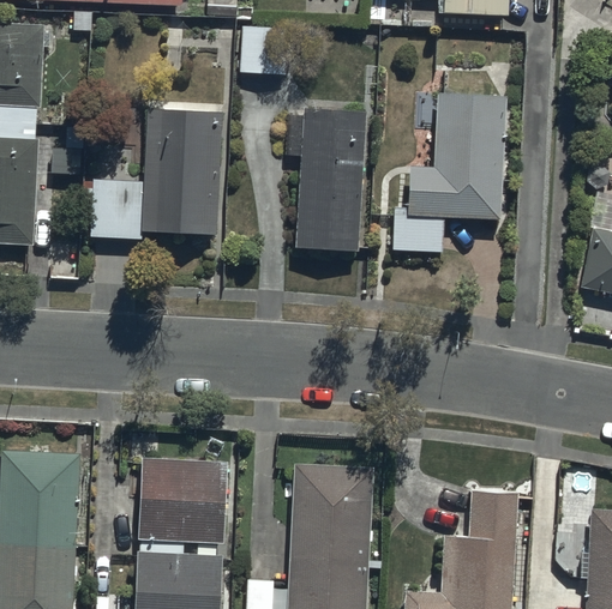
[(508,14),(508,0),(443,0),(444,13),(508,14)]
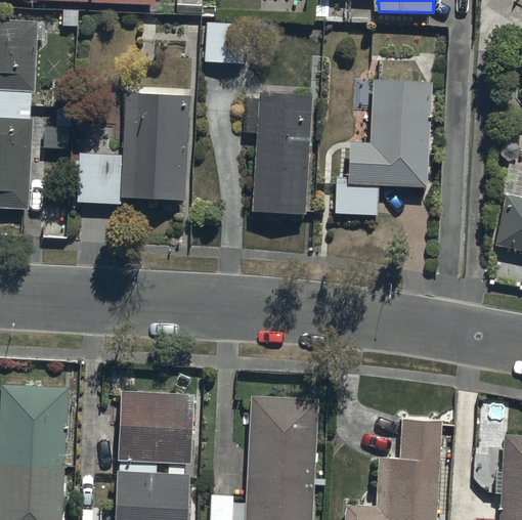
[(31,163),(32,118),(30,118),(31,93),(34,93),(36,40),(41,41),(42,30),(37,29),(37,20),(0,18),(0,208),(28,210),(29,175),(33,175),(34,163),(31,163)]
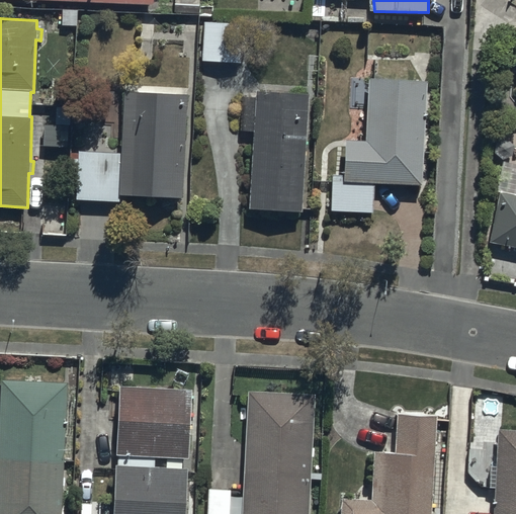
[(429,200),(433,92),(372,88),(365,152),(344,154),(349,188),(429,200)]
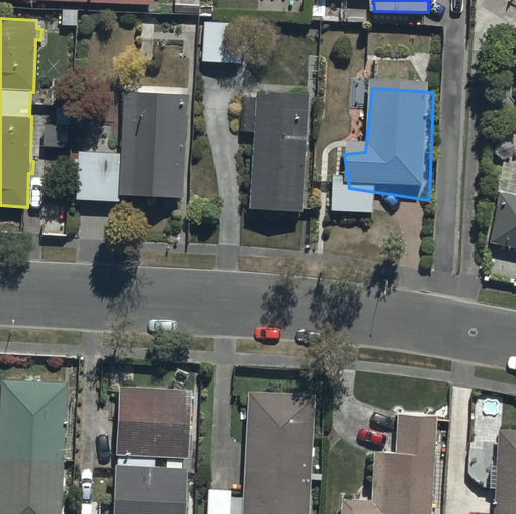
[(191,98),(125,92),(116,200),(182,205),(191,98)]
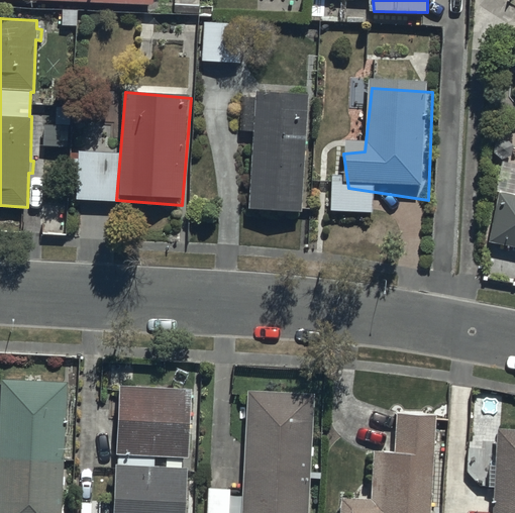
[(311,101),(259,97),(254,201),(303,203),(311,101)]
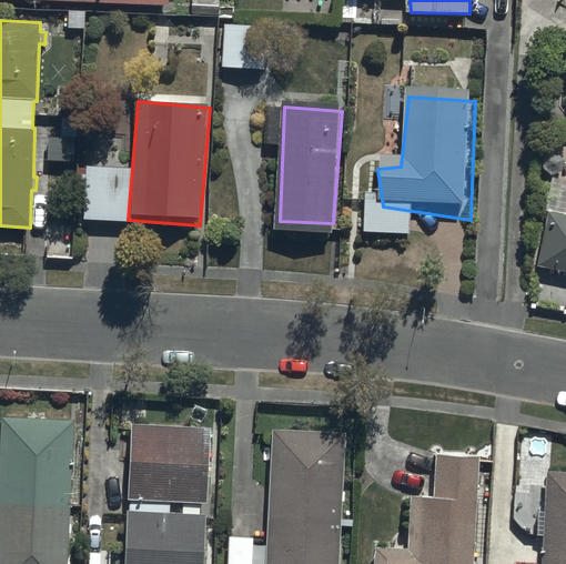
[(565,215),(546,212),(537,265),(565,271),(565,278),(565,215)]
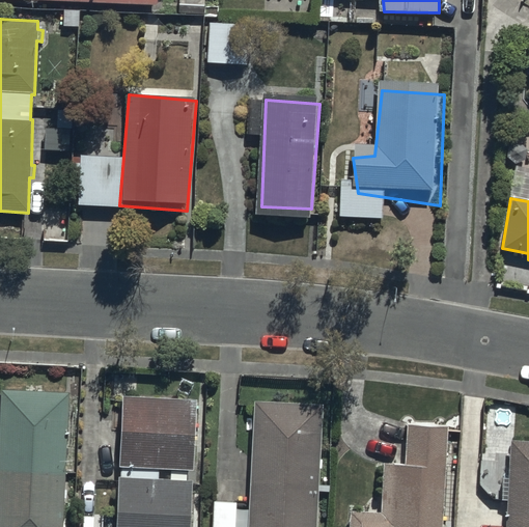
[(104,526),(192,526),(195,479),(159,477),(160,469),(195,471),(198,398),(138,396),(138,383),(115,382),(114,404),(123,404),(122,410),(114,410),(113,435),(121,436),(117,526),(104,526)]
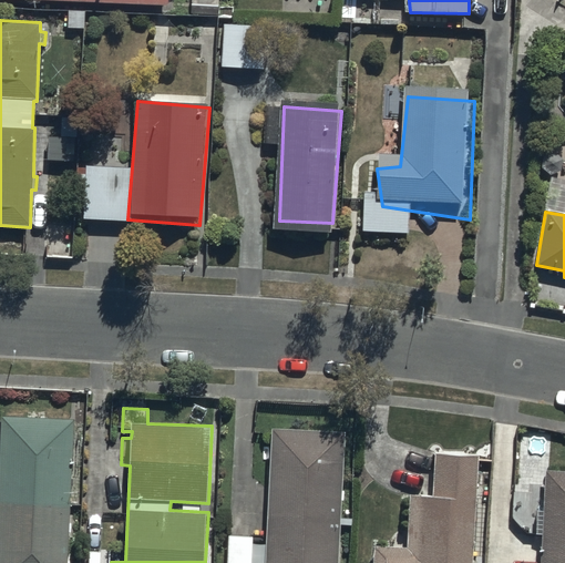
[(69,562),(74,419),(1,416),(0,449),(0,562),(69,562)]
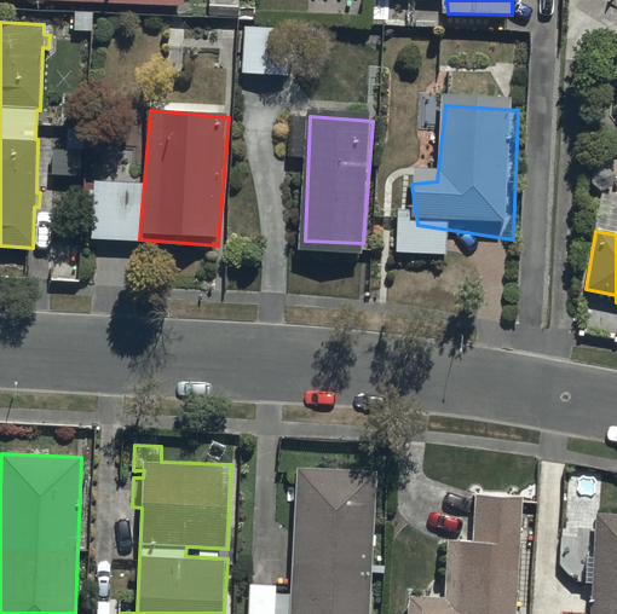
[(368,613),(375,468),(297,467),(290,595),(276,594),(276,585),(249,584),(247,613),(368,613)]
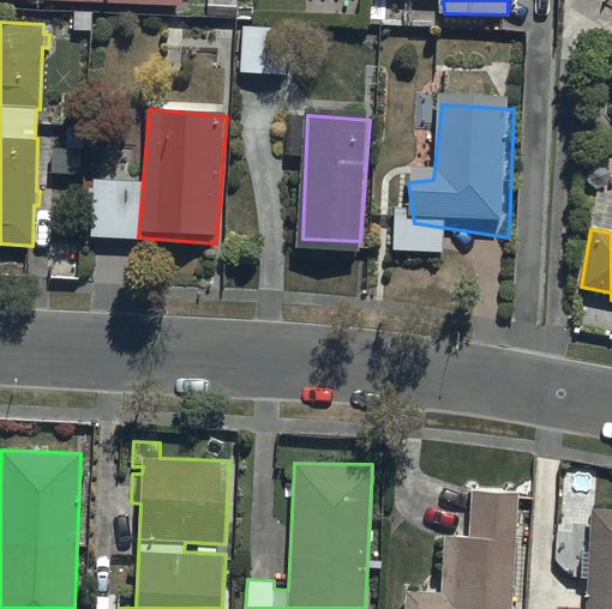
[(510,608),(516,492),(469,490),(468,537),(444,537),(442,591),(405,591),(403,608),(510,608)]
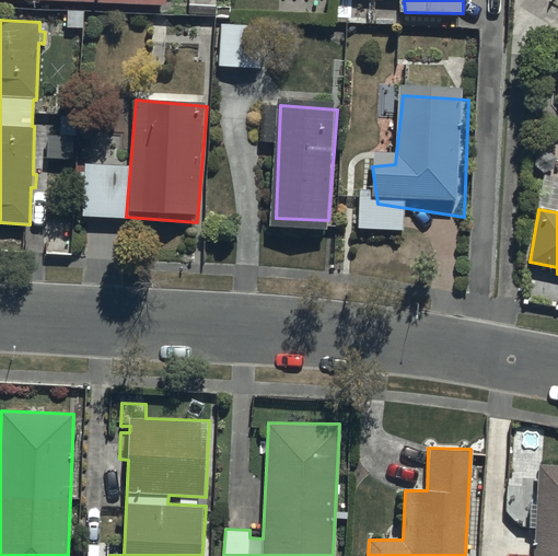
[(557,463),(538,462),(537,505),(530,504),(529,530),(534,530),(532,555),(557,555),(557,463)]
